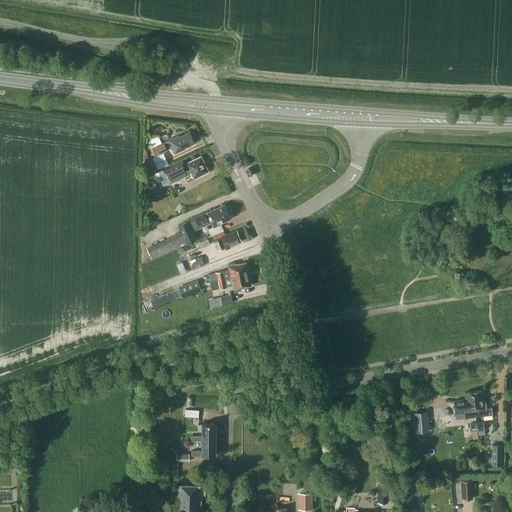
[(184,147),(194,142),(189,132),(179,137),(179,135),(151,149),(154,155),(172,147),(175,153),(185,148),(184,147)]
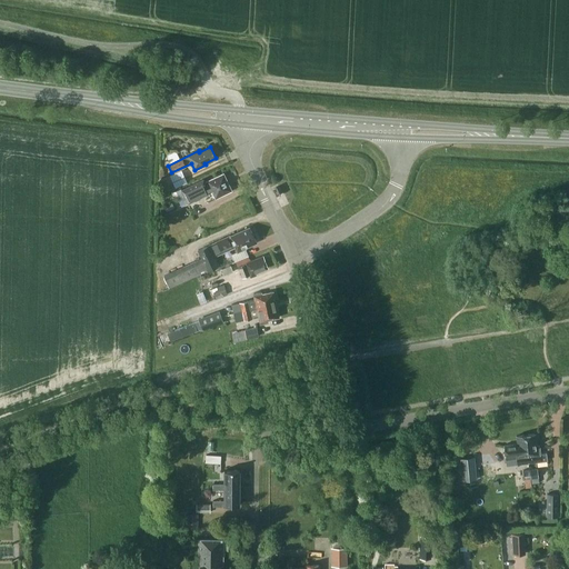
[(223,172),(206,181),(205,179),(173,193),(175,197),(177,196),(181,206),(212,191),(215,198),(231,190),(223,172)]
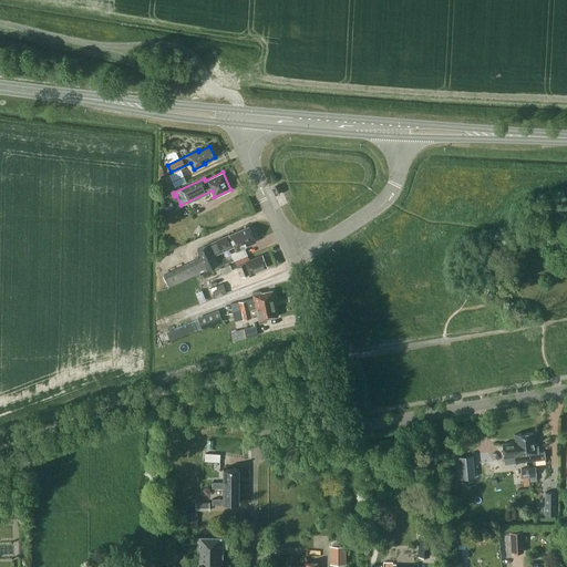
[(158,179),(164,192),(174,187),(168,175),(158,179)]
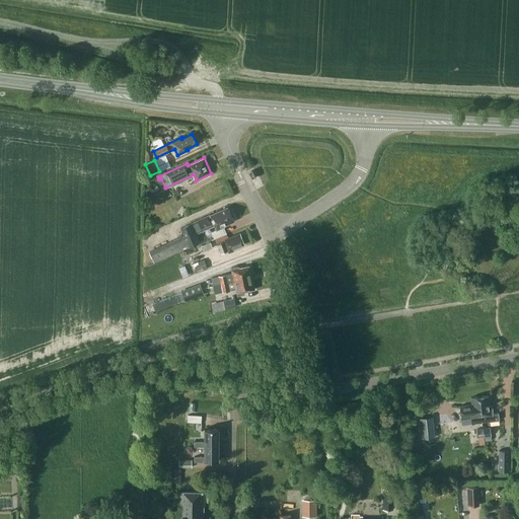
[(200,242),(195,231),(210,224),(210,222),(212,221),(216,230),(224,226),(224,225),(233,221),(227,207),(180,228),(183,235),(149,250),(154,263),(200,242)]
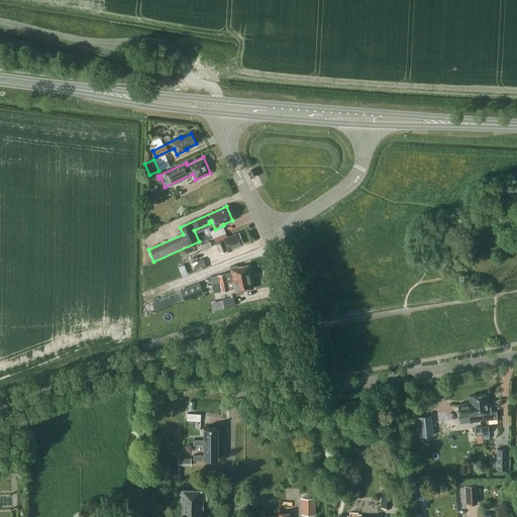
[(231,247),(243,242),(238,232),(216,241),(220,251),(226,249),(227,251),(232,249),(231,247)]
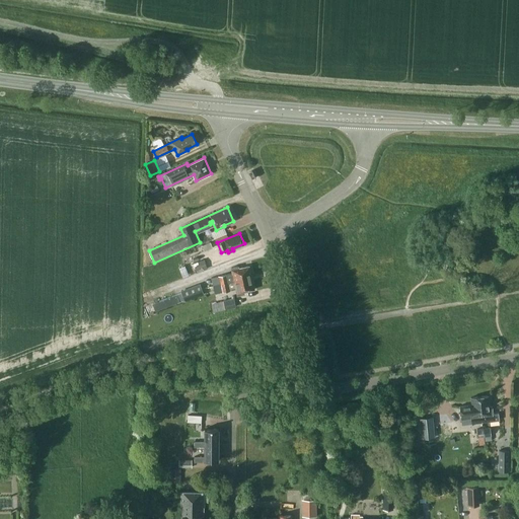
[(202,245),(204,251),(212,247),(210,242),(202,245)]
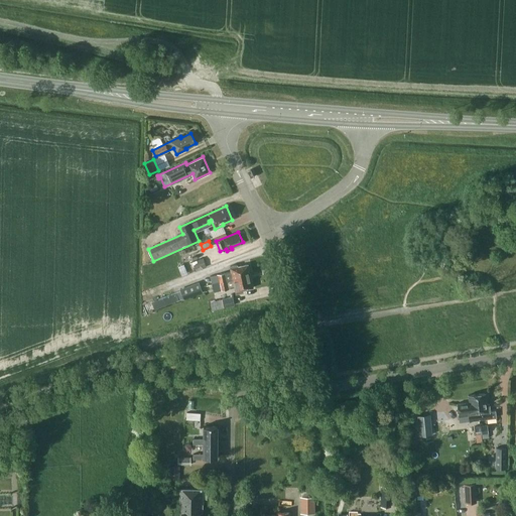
[(195,272),(207,267),(203,258),(190,262),(195,272)]
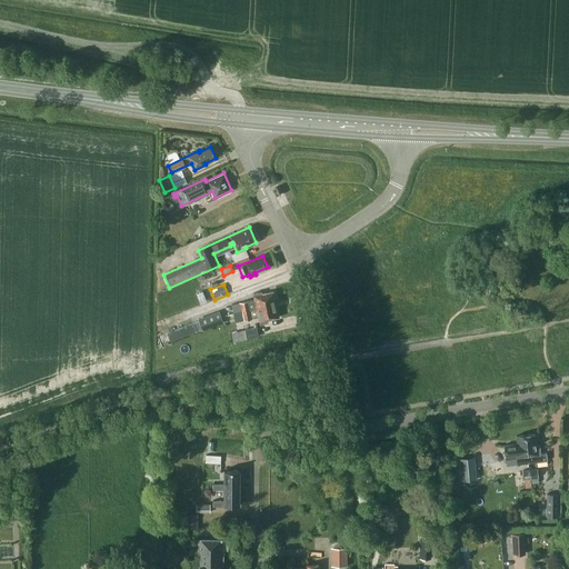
[(261,293),(261,291),(253,292),(255,299),(240,302),(231,305),(232,312),(236,312),(242,311),(276,305),(273,291),(261,293)]
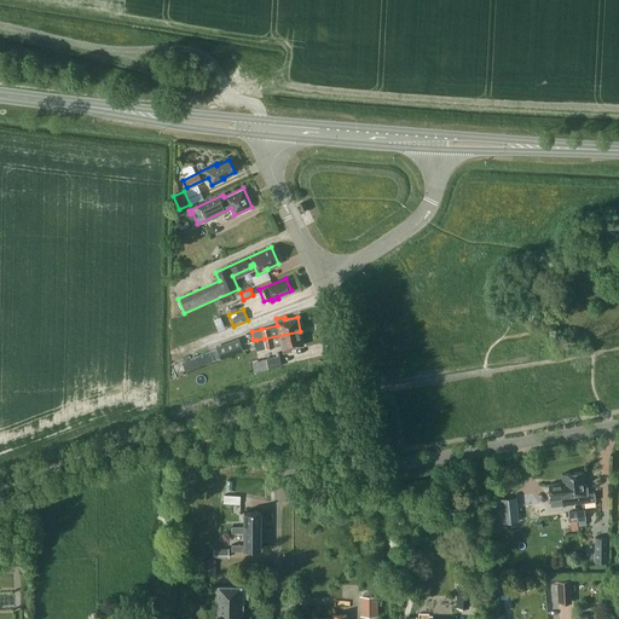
[(304,345),(300,331),(264,339),(256,340),(259,350),(282,345),(283,352),(291,350),(290,347),(304,345)]
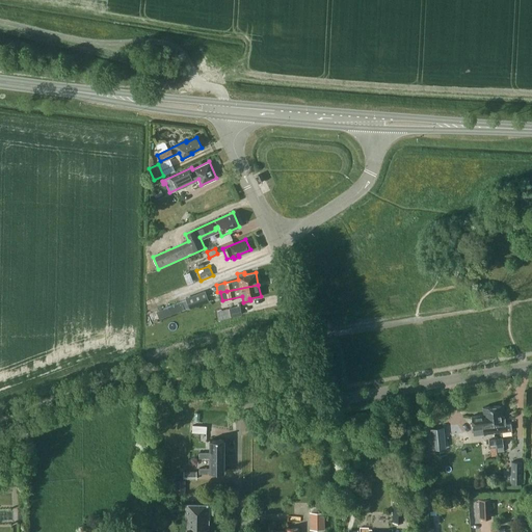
[(185,298),(189,309),(208,301),(205,291),(185,298)]
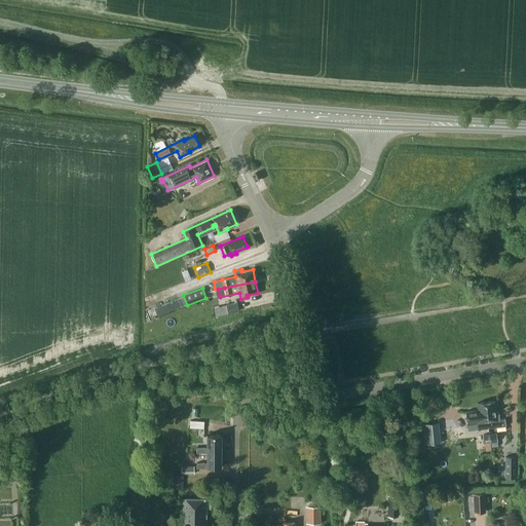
[(181,297),(152,307),(155,317),(184,307),(181,297)]
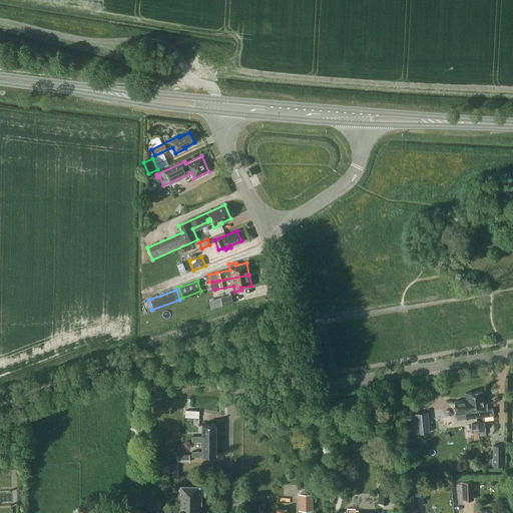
[(230,296),(219,298),(221,306),(232,303),(230,296)]
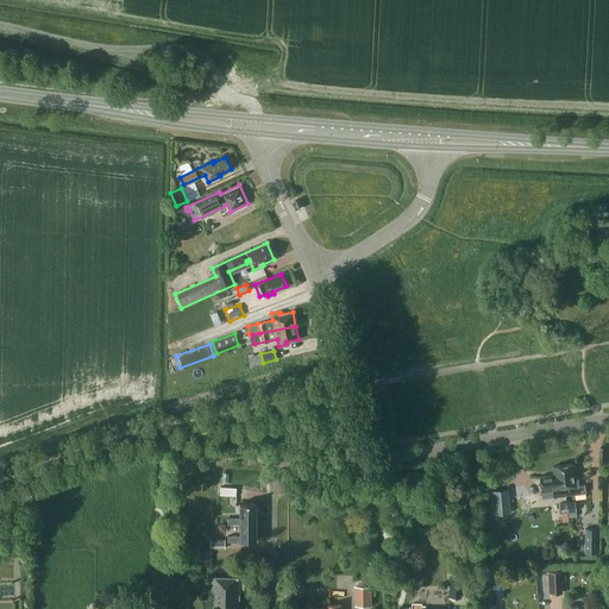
[(572,464),(562,465),(566,495),(585,493),(584,484),(578,485),(577,476),(573,477),(572,464)]
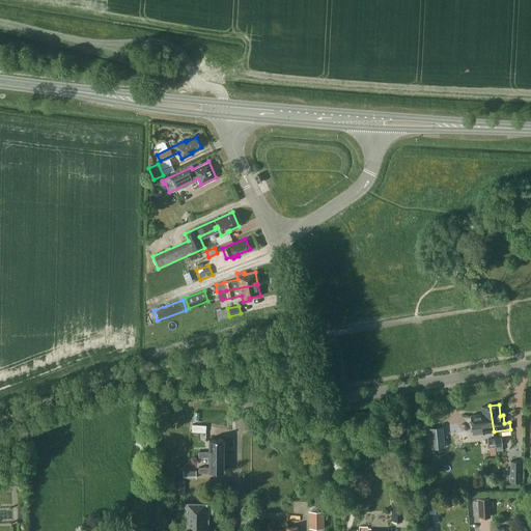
[(494,431),(490,406),(481,407),(482,413),(470,415),(471,428),(481,427),(482,432),(492,431),(494,431)]
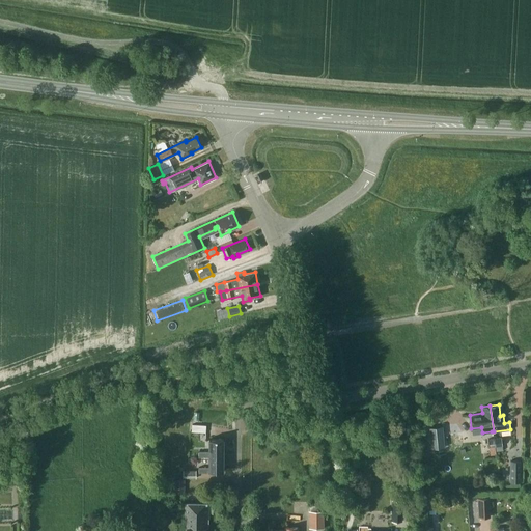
[(429,419),(431,426),(445,424),(444,416),(429,419)]
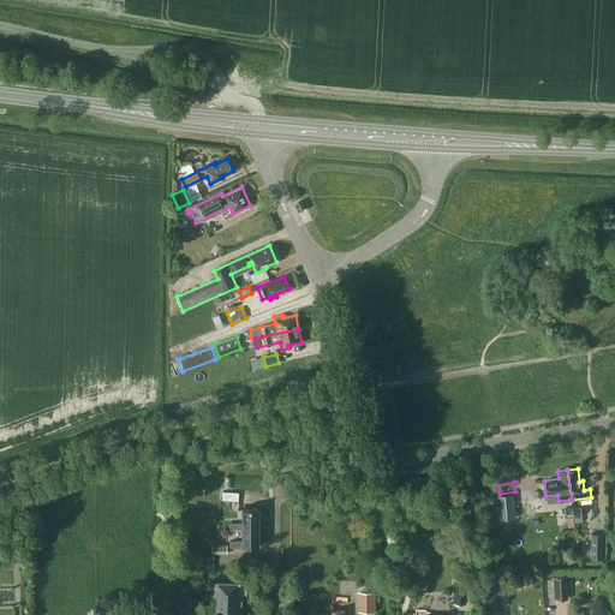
[(514,518),(513,503),(512,495),(513,495),(512,494),(497,495),(500,519),(514,518)]
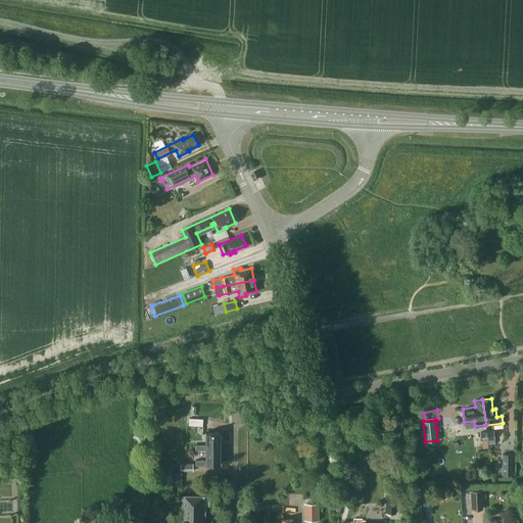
[(486,431),(488,448),(488,444),(495,443),(493,430),(486,431)]
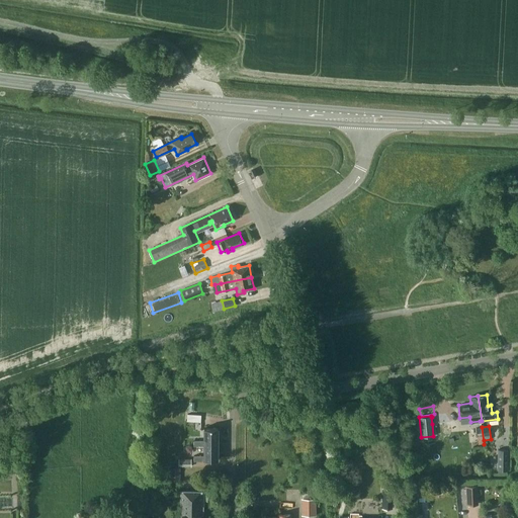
[(192,446),(201,445),(201,444),(216,444),(216,428),(201,428),(201,440),(192,440),(192,446)]
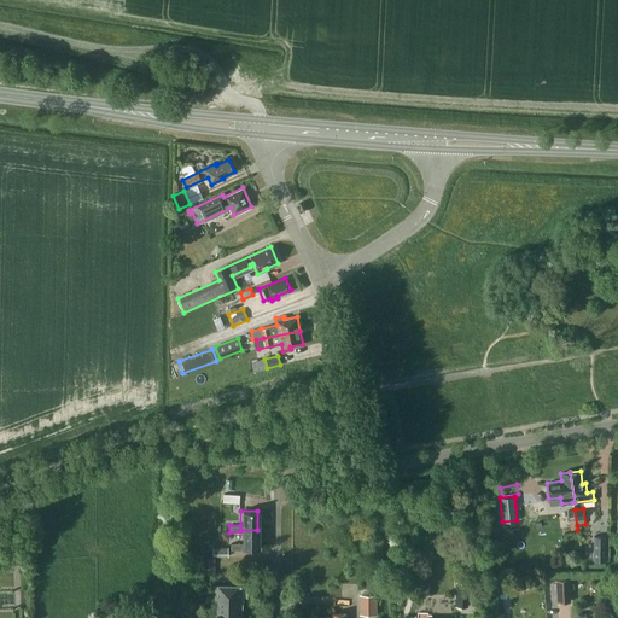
[(257,548),(257,530),(240,530),(240,531),(240,543),(229,543),(229,551),(242,551),(242,548),(257,548)]
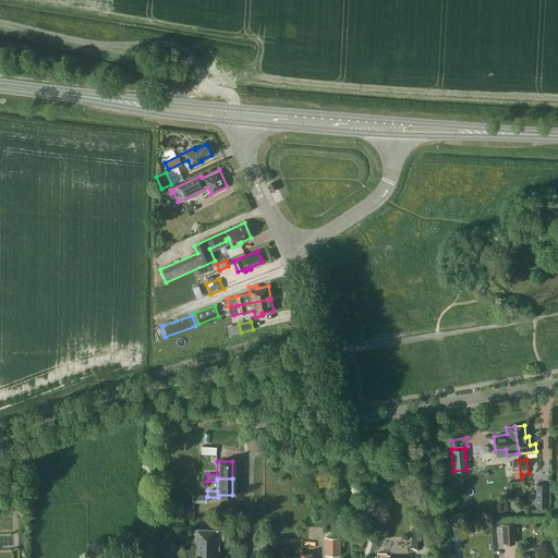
[(547,485),(536,484),(535,507),(547,507),(547,485)]
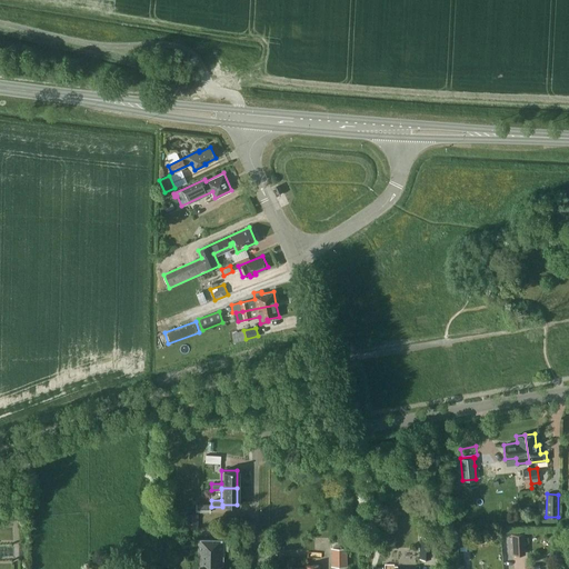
[(198,529),(198,513),(186,513),(186,529),(198,529)]
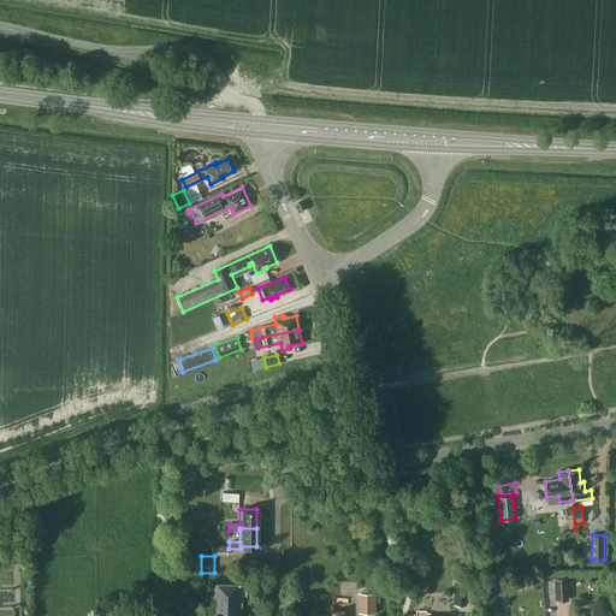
[(569,600),(568,578),(554,578),(555,600),(569,600)]
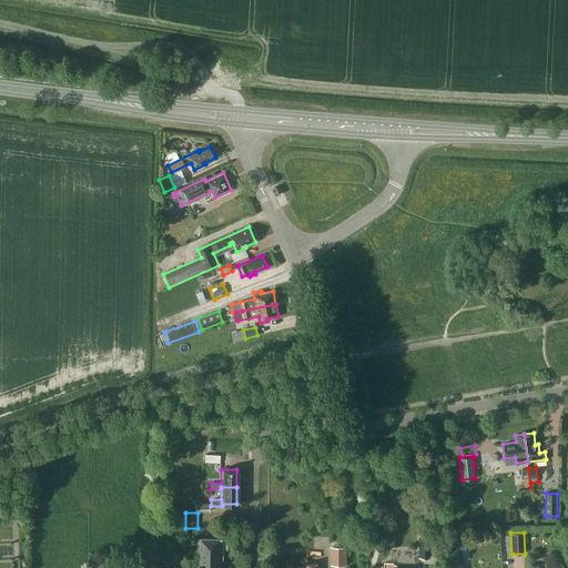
[(419,558),(430,557),(429,535),(418,535),(419,558)]
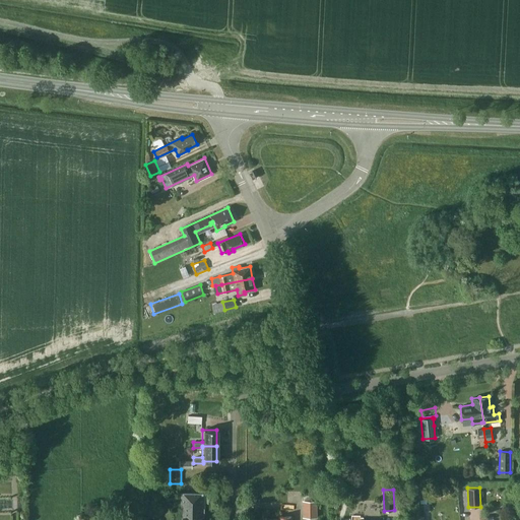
[(200,519),(201,517),(204,517),(204,493),(180,493),(179,508),(182,508),(181,519),(200,519)]
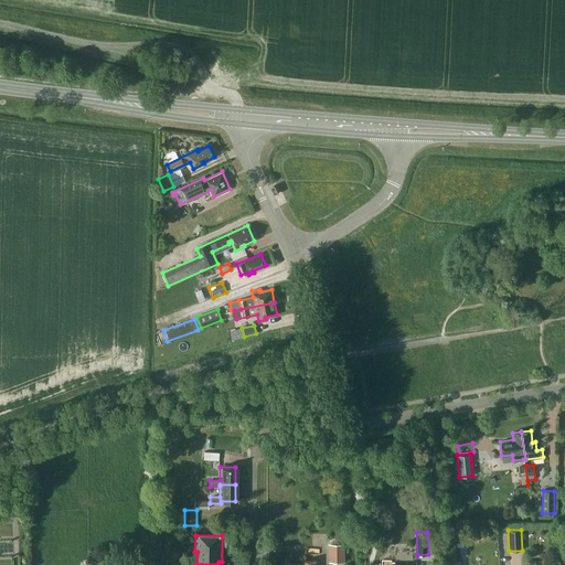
[(329,544),(329,562),(344,562),(344,544),(329,544)]
